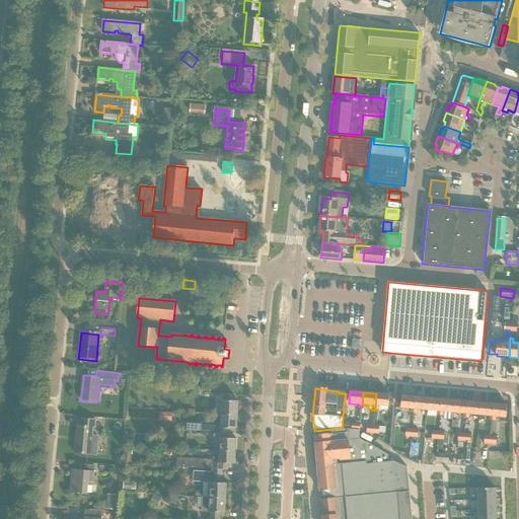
[(376,393),(375,411),(378,411),(378,406),(388,406),(389,395),(376,393)]
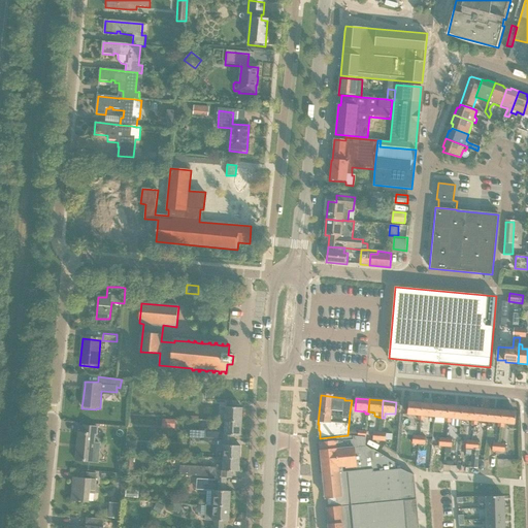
[(225,423),(241,424),(242,409),(236,409),(236,402),(229,402),(228,408),(226,408),(225,423)]
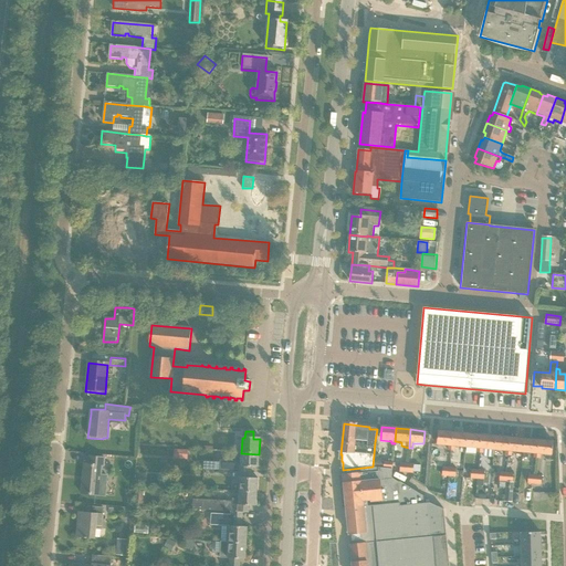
[(448,451),(451,451),(452,433),(438,432),(437,444),(448,446),(448,451)]
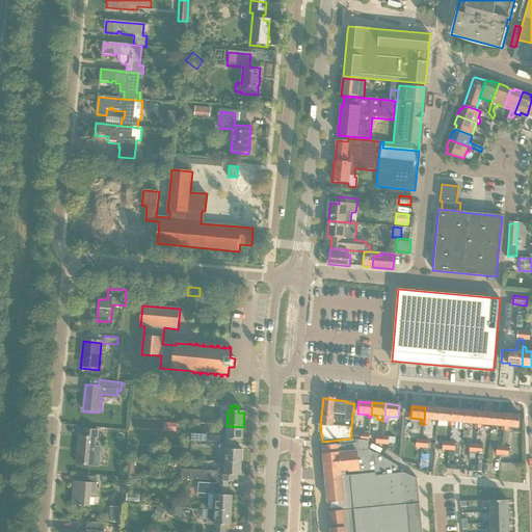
[(439,408),(425,407),(424,424),(426,424),(427,420),(437,421),(439,408)]
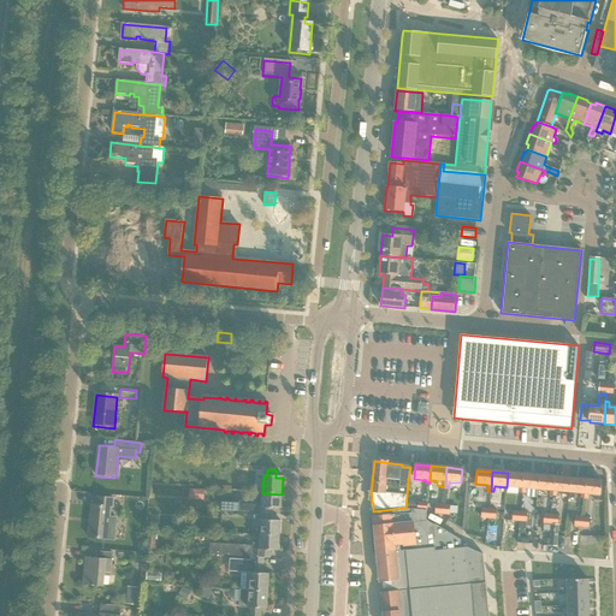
[(508,473),(507,487),(520,489),(519,493),(522,493),(523,474),(508,473)]
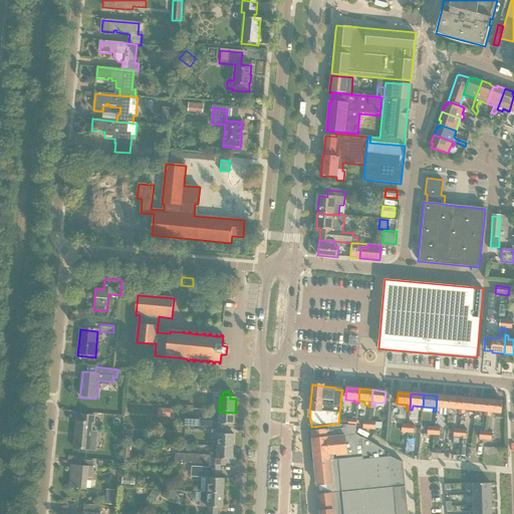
[(437,396),(436,412),(439,413),(439,414),(447,415),(448,412),(449,412),(449,409),(450,397),(437,396)]
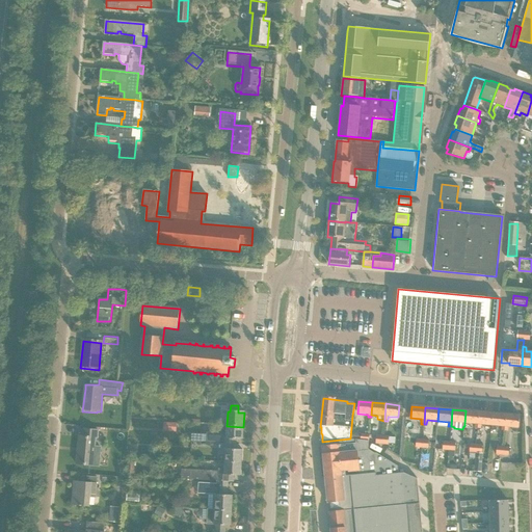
[(475,429),(477,429),(479,413),(466,410),(464,423),(475,424),(475,429)]
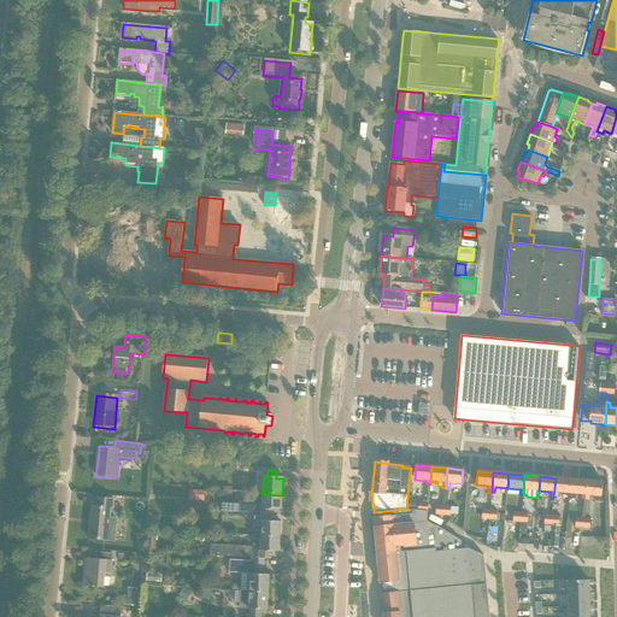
[(556,479),(553,498),(558,498),(558,493),(570,494),(571,480),(556,479)]
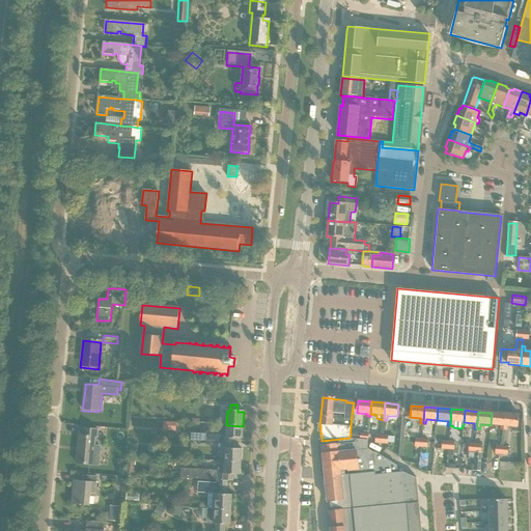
[(500,430),(503,430),(505,414),(492,413),(491,425),(501,426),(500,430)]
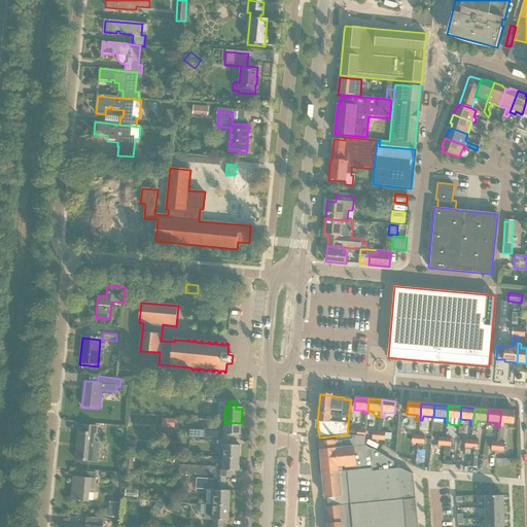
[(501,411),(499,427),(503,428),(503,423),(514,424),(515,412),(501,411)]
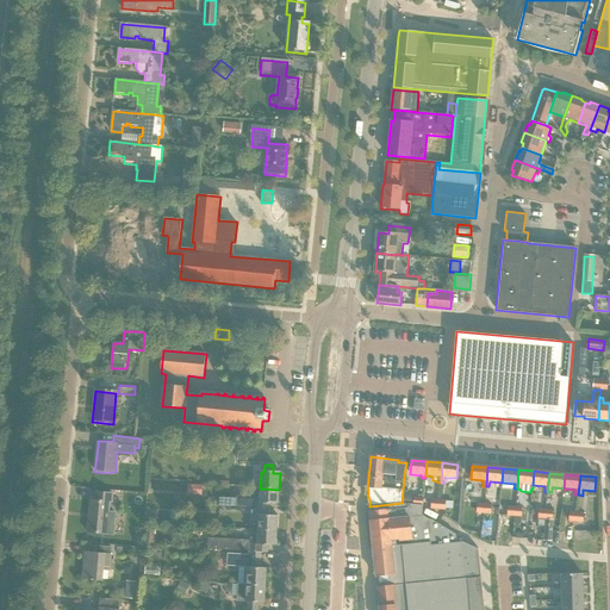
[(188,484),(187,495),(203,495),(203,485),(188,484)]
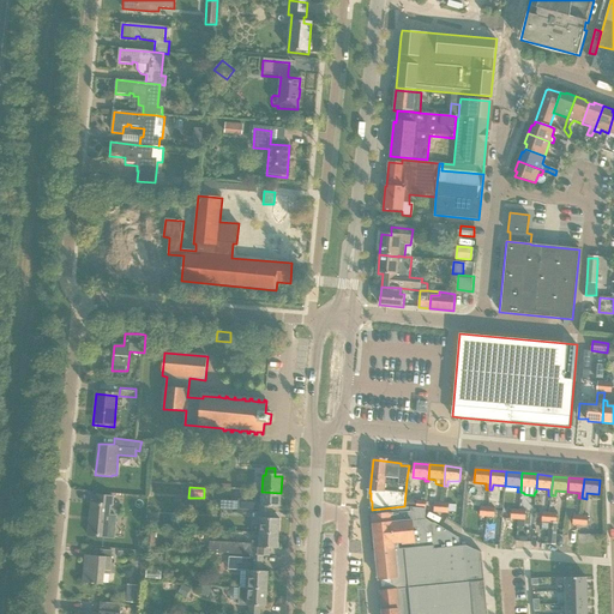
[(281,509),(281,493),(262,492),(262,500),(240,499),(239,510),(258,511),(258,513),(272,515),(274,509),(281,509)]
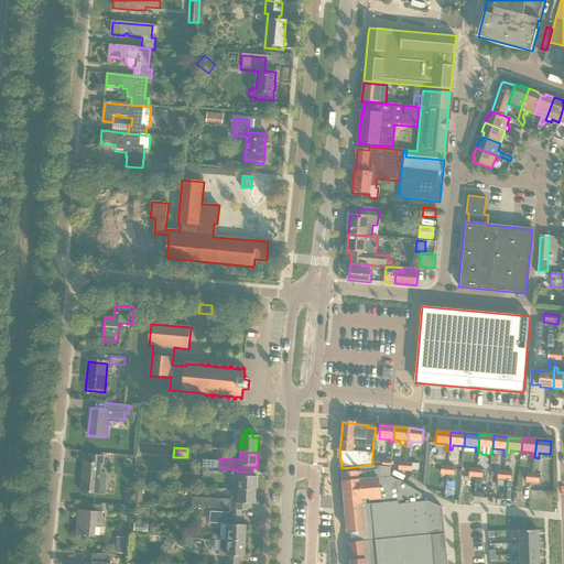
[(107,473),(100,473),(101,465),(102,466),(104,457),(88,456),(87,464),(83,464),(80,492),(98,495),(98,492),(105,494),(107,473)]
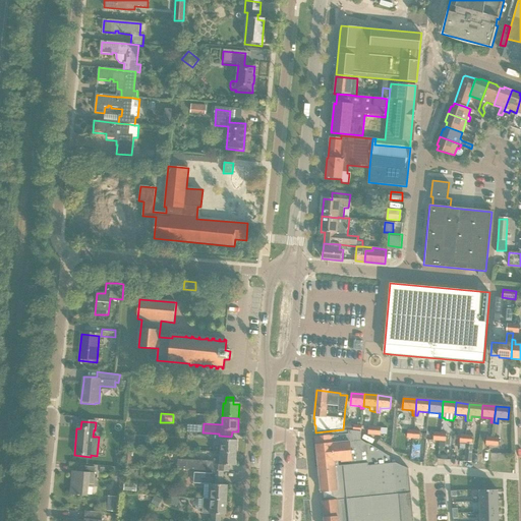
[(187,432),(198,432),(199,425),(187,424),(187,432)]
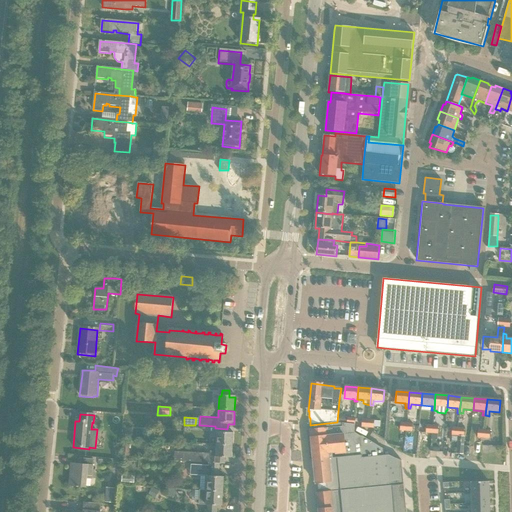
[(337,422),(310,425),(310,431),(309,431),(312,460),(332,459),(332,452),(336,452),(336,454),(344,453),(344,458),(361,456),(361,458),(383,456),(382,457),(387,457),(387,456),(383,454),(383,450),(361,437),(359,437),(354,434),(354,433),(354,432),(355,425),(347,424),(345,424),(338,424),(337,424),(337,422)]
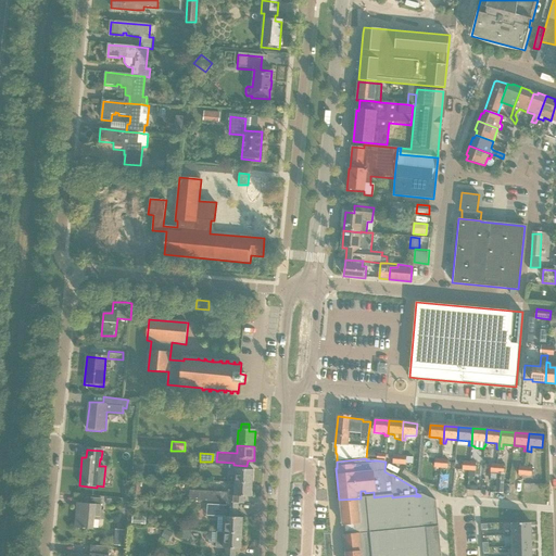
[(235,484),(252,484),(253,472),(247,471),(247,466),(234,465),(232,470),(236,470),(235,484)]
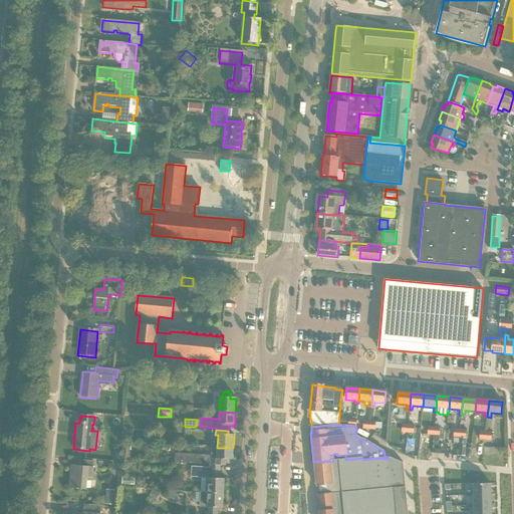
[(122,458),(130,458),(131,446),(123,446),(122,458)]
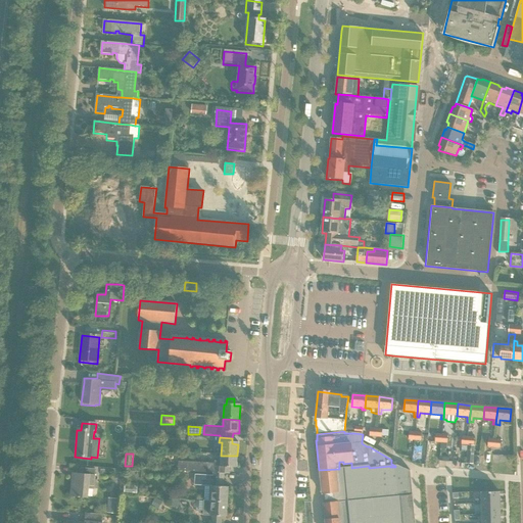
[(237,456),(221,456),(221,461),(215,460),(215,463),(179,461),(178,471),(215,473),(215,474),(229,475),(230,468),(237,468),(237,456)]
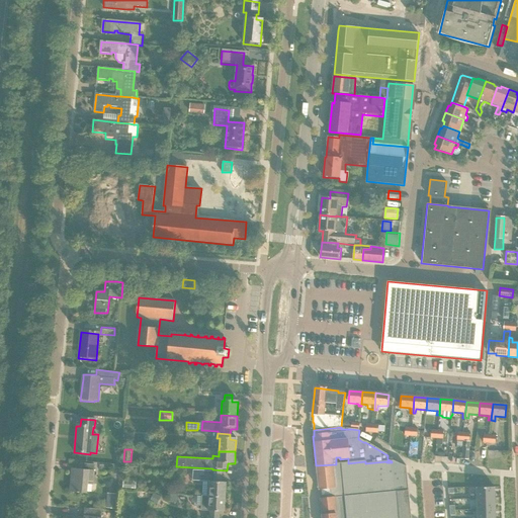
[(348,463),(336,464),(316,465),(319,491),(320,491),(321,500),(320,500),(322,517),(411,517),(406,466),(392,463),(386,462),(365,463),(365,461),(348,463)]
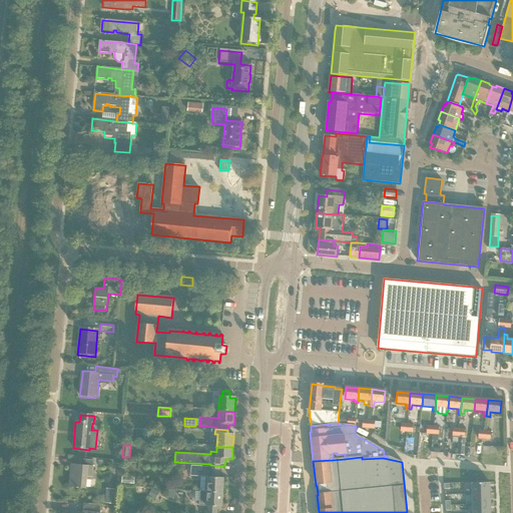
[(93,467),(94,461),(80,460),(79,466),(72,465),(70,487),(85,489),(86,479),(92,480),(93,467)]
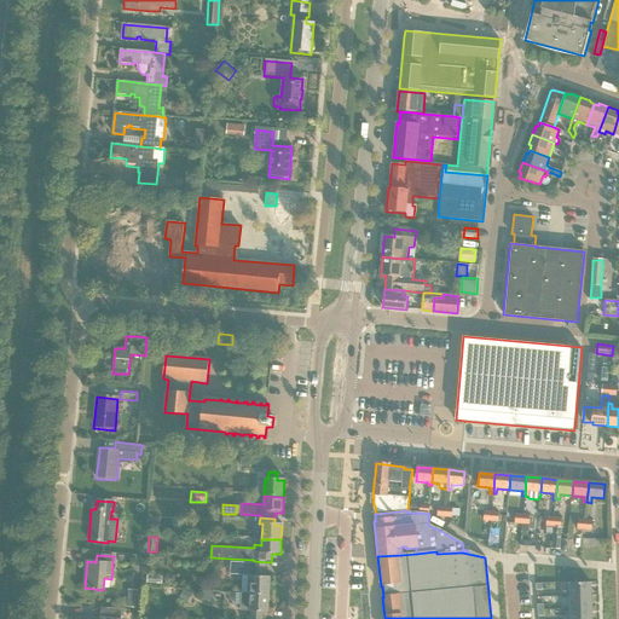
[(230,574),(250,576),(249,595),(270,596),(271,578),(264,578),(265,561),(250,560),(250,562),(231,561),(230,574)]
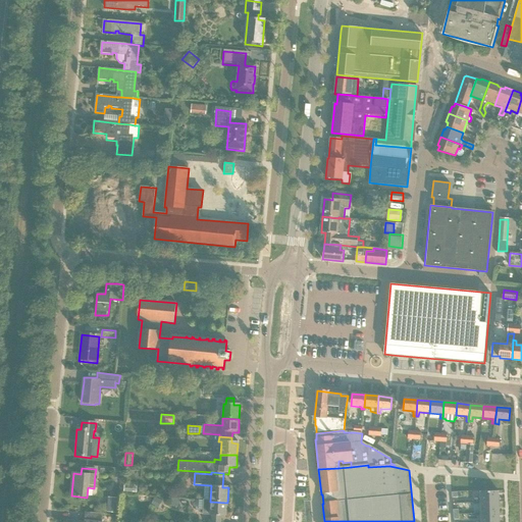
[(499,490),(480,490),(481,502),(499,502),(499,490)]
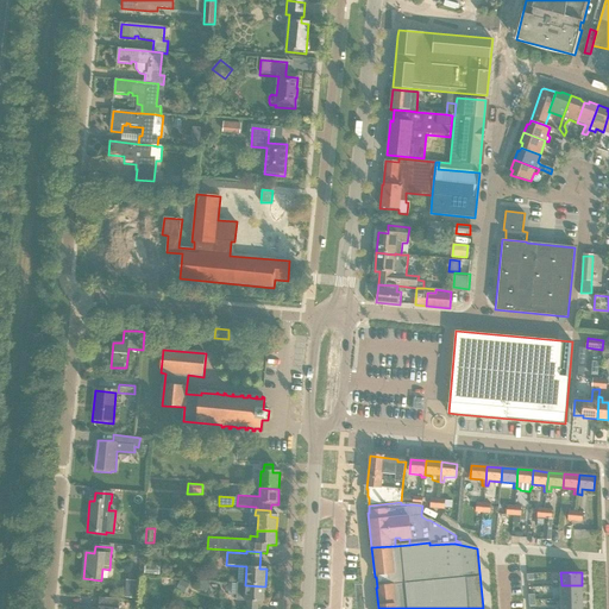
[(125,597),(137,598),(138,581),(126,579),(125,597)]
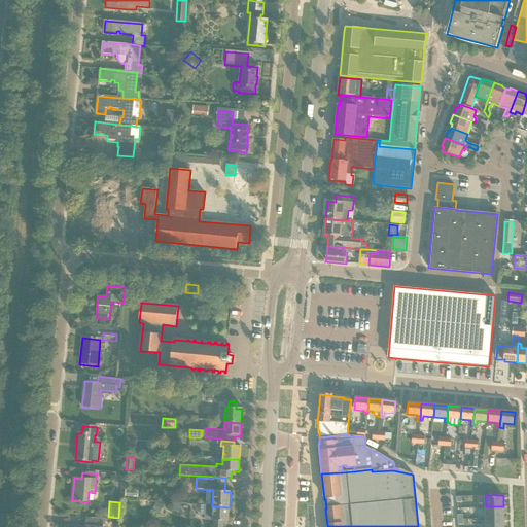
[(163,504),(156,502),(153,510),(159,513),(163,504)]
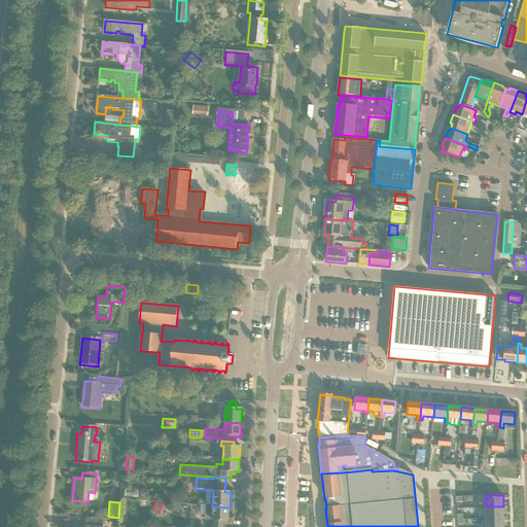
[(206,505),(205,519),(212,520),(212,521),(213,522),(212,526),(222,526),(223,522),(229,522),(230,507),(212,506),(206,505)]
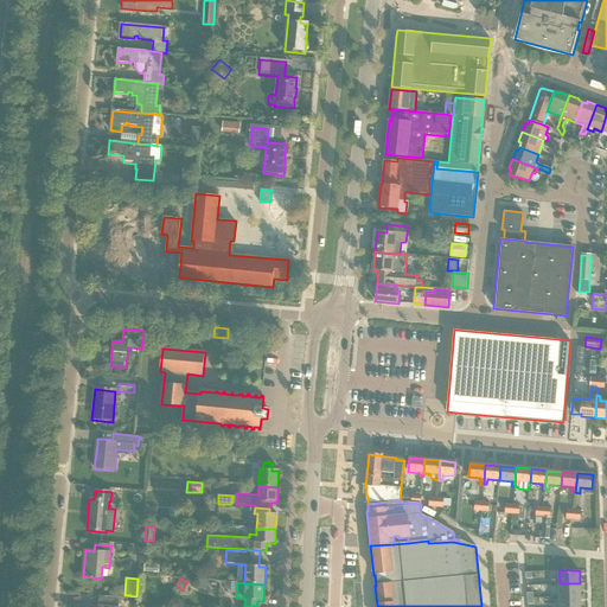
[(580,583),(560,583),(560,596),(581,596),(580,583)]
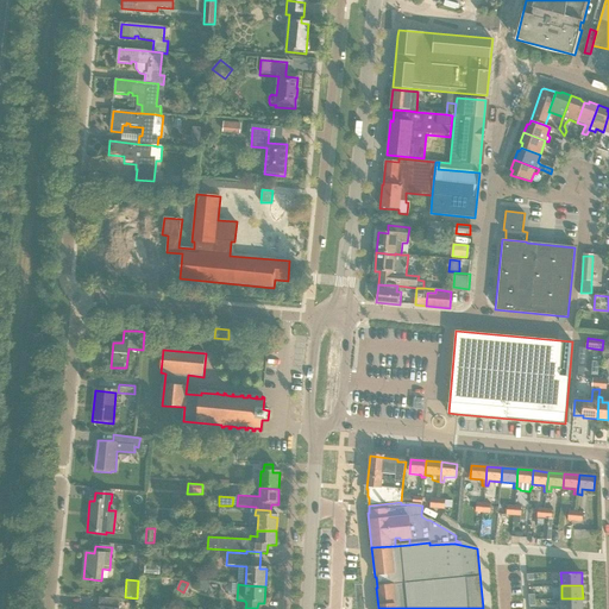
[(87,608),(76,608),(119,608),(120,601),(120,600),(119,600),(106,598),(105,598),(100,598),(99,608),(87,608)]
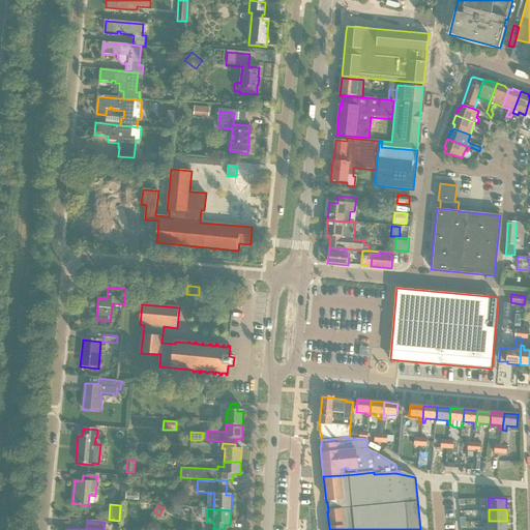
[(506,529),(507,521),(489,521),(489,529),(506,529)]
